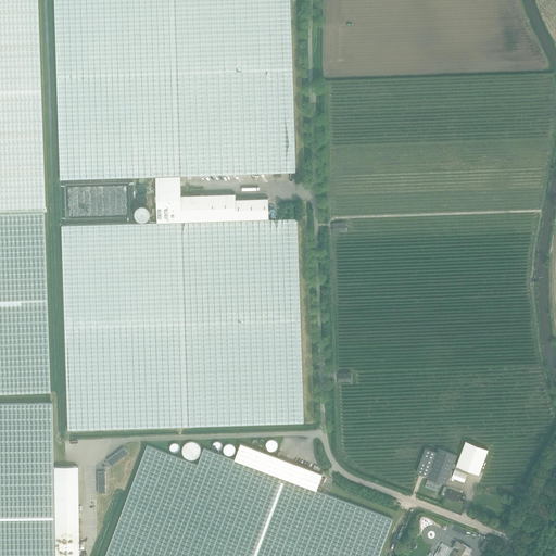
[(0,0),(0,209),(45,207),(37,0),(0,0)]
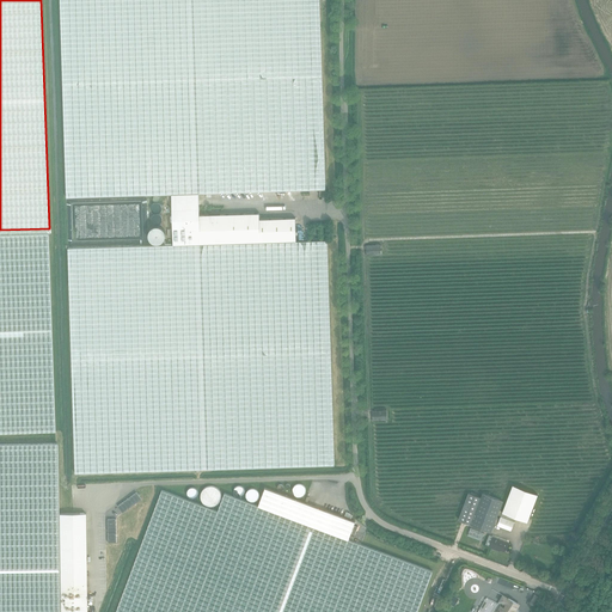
[(297,240),(295,218),(259,219),(259,213),(200,214),(199,193),(325,189),(318,0),(60,0),(67,197),(172,194),(173,245),(68,249),(75,472),(334,465),(326,240),(297,240)]
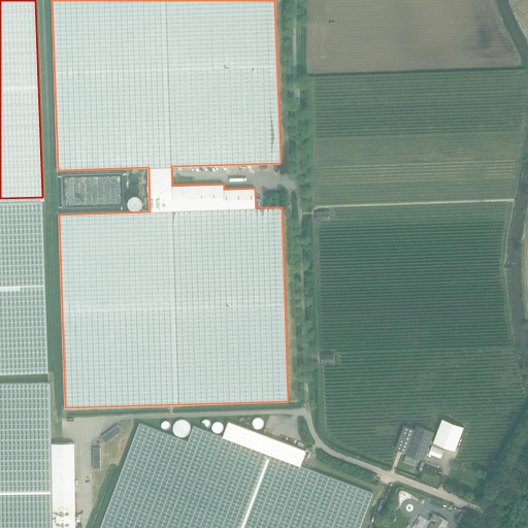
[(137,195),(135,195),(134,195),(133,195),(132,196),(131,197),(130,198),(129,199),(129,200),(128,201),(128,202),(128,203),(129,205),(129,206),(130,207),(131,208),(132,208),(133,209),(134,209),(135,209),(137,209),(138,209),(139,208),(140,208),(141,207),(142,206),(142,205),(143,203),(143,202),(143,201),(142,200),(142,199),(141,198),(140,197),(139,196),(138,195),(137,195)]
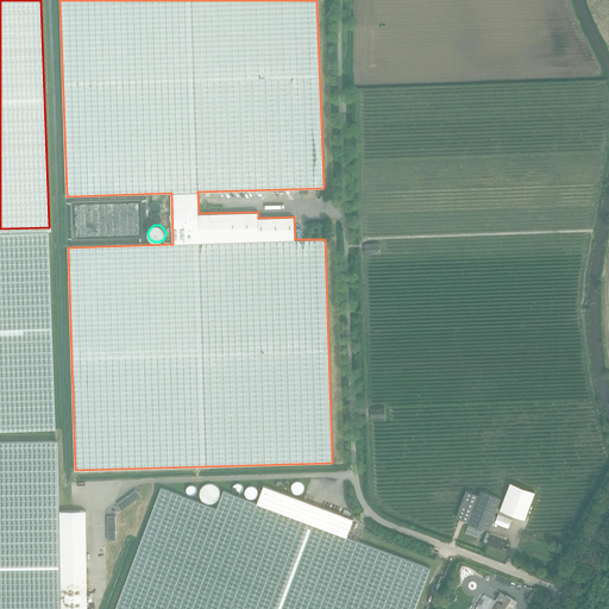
[(0,429),(55,428),(48,233),(0,233),(0,429)]
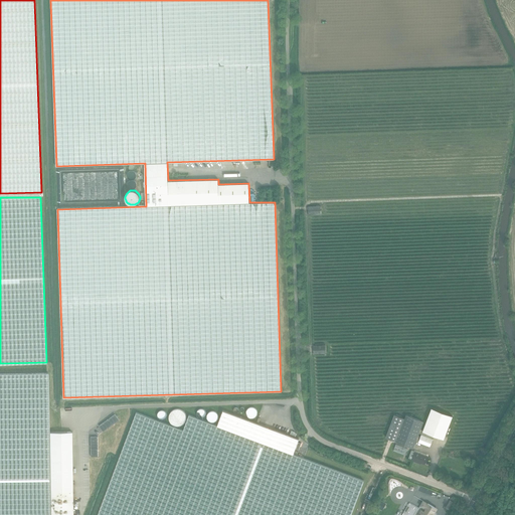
[(320,206),(313,206),(308,206),(308,214),(321,214),(320,206)]
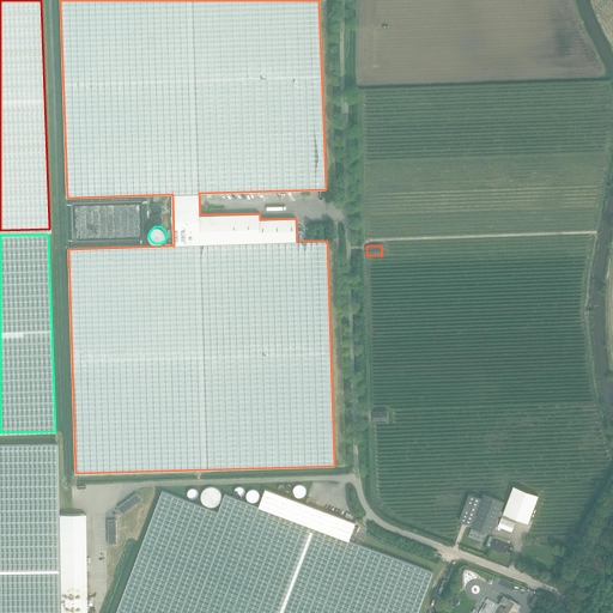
[(374,422),(380,420),(388,420),(387,411),(372,412),(374,422)]
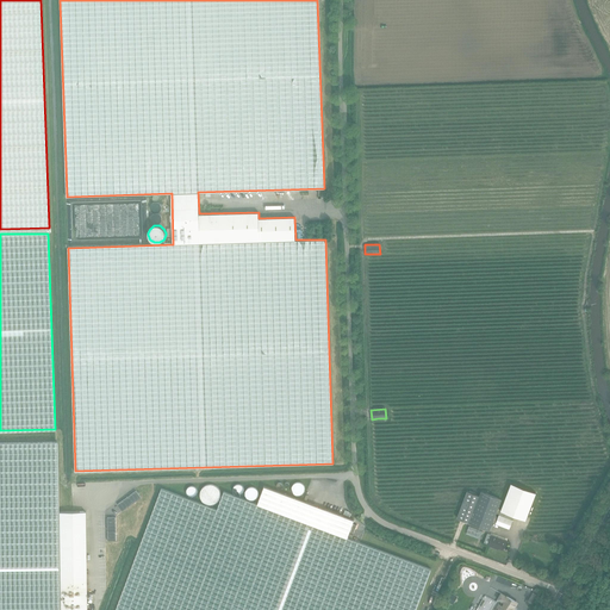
[(0,609),(86,609),(85,511),(58,511),(57,486),(57,442),(0,442),(0,609)]
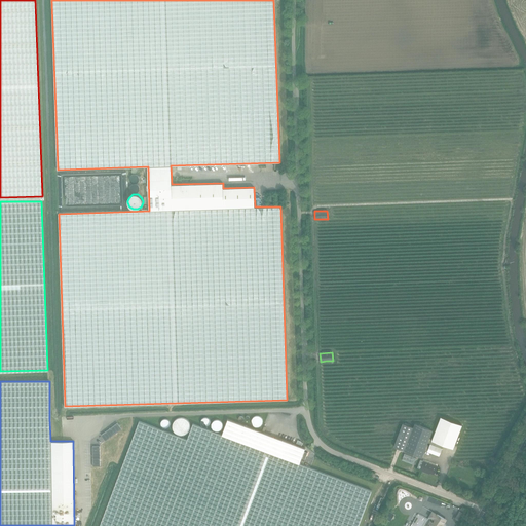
[(393,447),(422,457),(424,450),(439,456),(443,444),(446,445),(453,448),(461,425),(441,417),(433,440),(429,439),(433,430),(415,423),(413,427),(403,423),(393,447)]
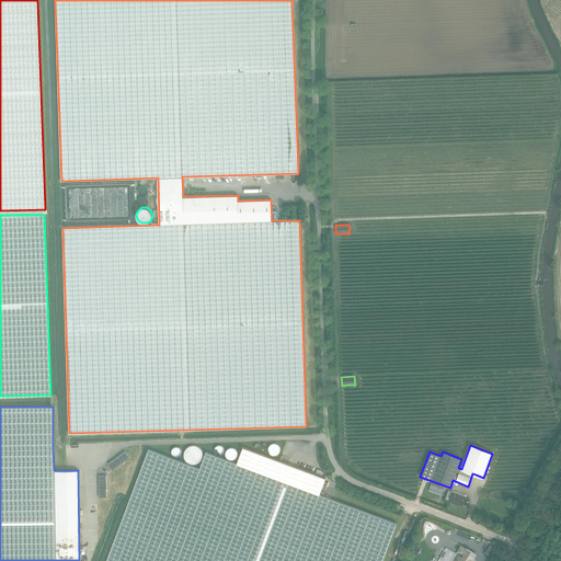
[(381,560),(396,523),(320,494),(325,478),(242,447),(236,464),(206,451),(199,468),(148,449),(105,560),(381,560)]
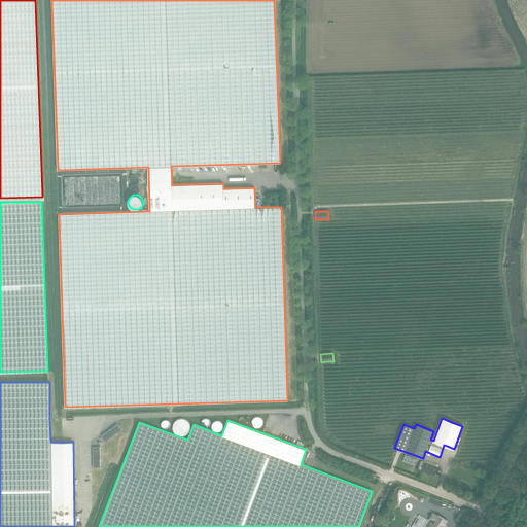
[(425,462),(421,471),(427,473),(428,472),(435,475),(437,467),(425,462)]
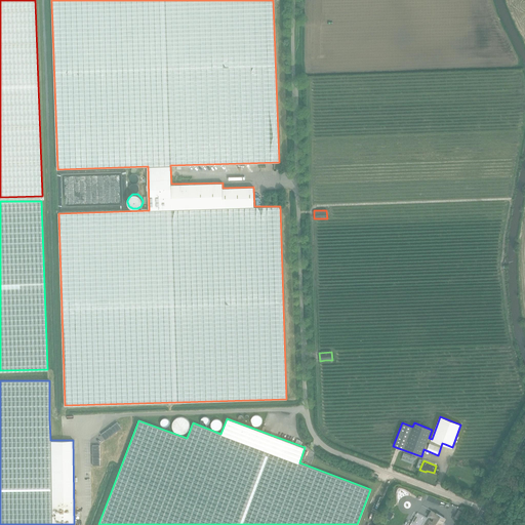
[(389,511),(386,517),(391,520),(394,514),(389,511)]
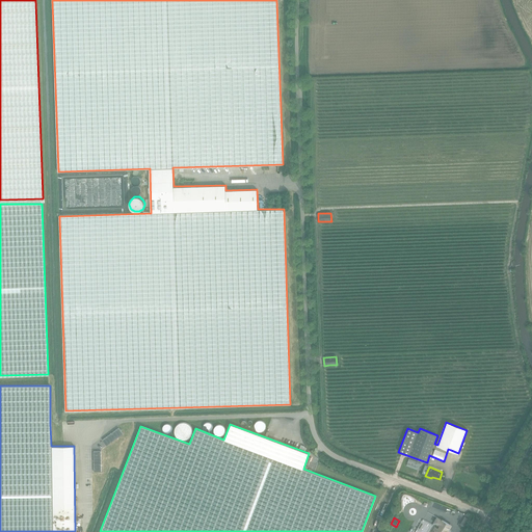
[(437,517),(434,523),(437,525),(436,527),(437,528),(434,531),(447,531),(451,526),(442,521),(437,517)]
